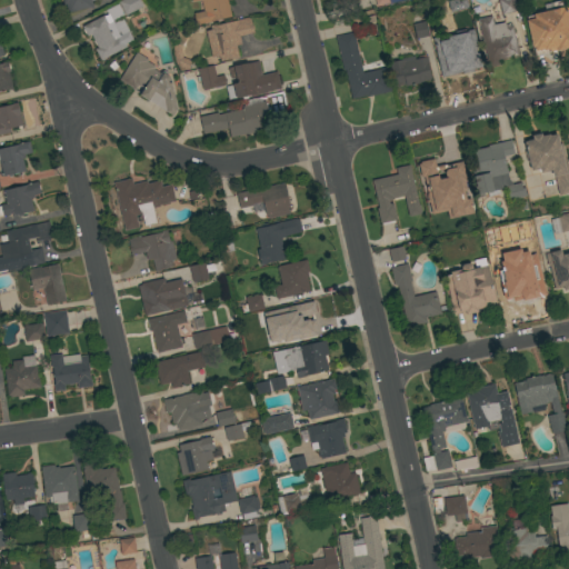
[(93,0),(90,1),(91,7),(65,13),(61,0),(93,0)]
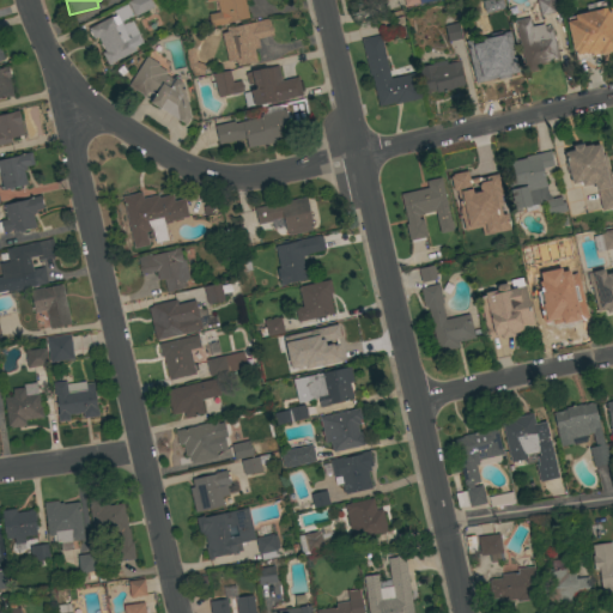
[(134,17),(127,2),(131,0),(149,0),(152,6),(134,17)]
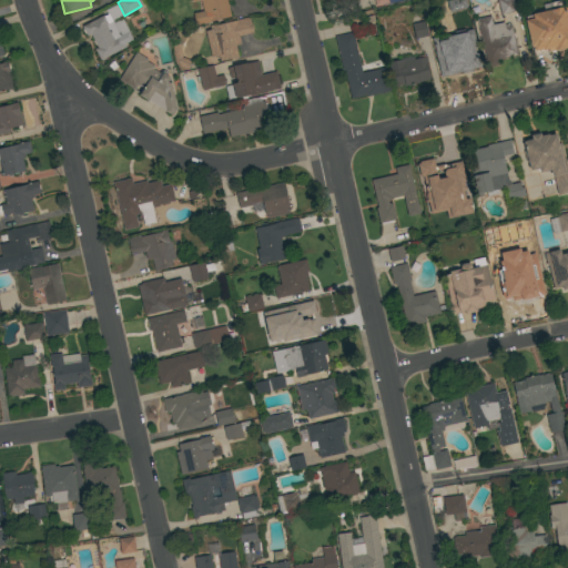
[(226,0),(230,17),(194,24),(192,13),(202,11),(200,0),(191,2),(190,0),(226,0)]
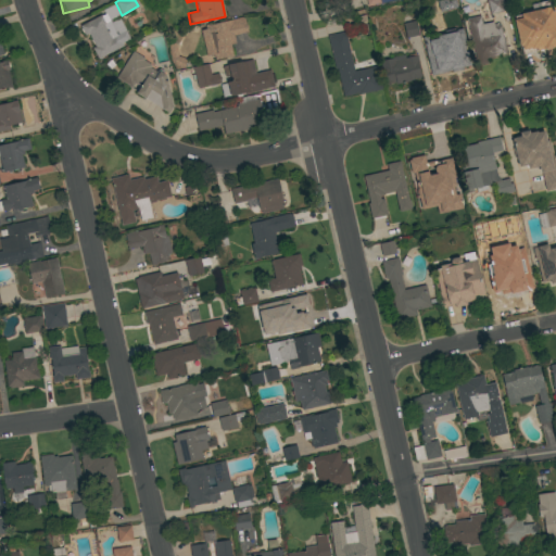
[(501,0),(504,11),(490,14),(485,0),(501,0)]
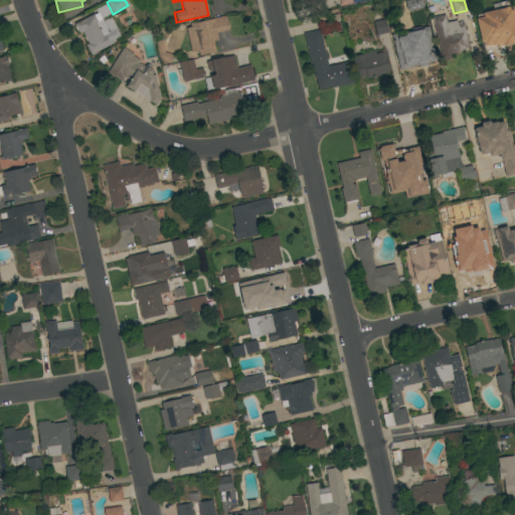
[(514,21),(514,42),(484,50),(476,14),(493,10),(491,4),(507,0),(508,6),(511,6),(514,21)]
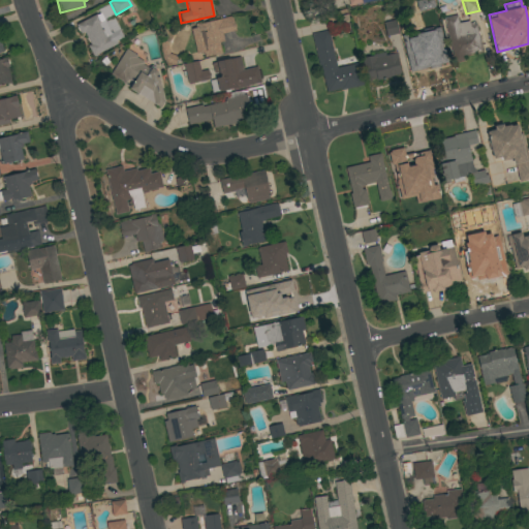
[(96,13),(96,16),(99,13),(97,9),(109,4),(114,13),(103,20),(111,33),(118,29),(123,37),(115,41),(116,43),(92,56),(86,45),(89,44),(83,32),(80,34),(74,25),(96,13)]
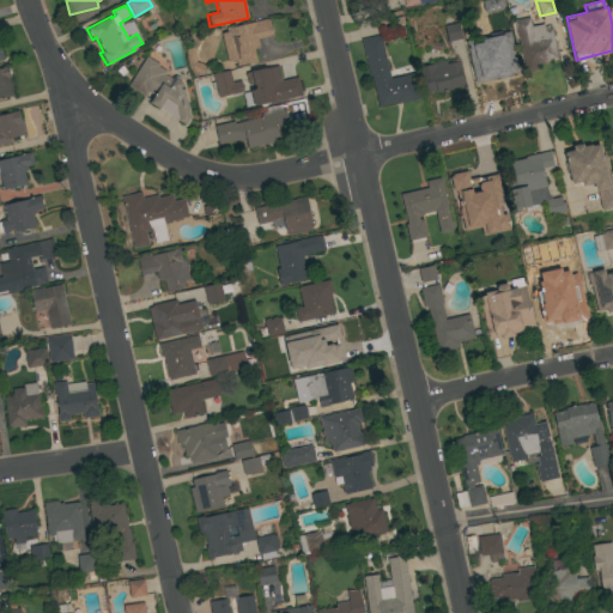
[(558,59),(532,65),(528,48),(520,49),(514,20),(528,17),(530,26),(542,24),(542,26),(547,25),(548,28),(551,28),(558,59)]
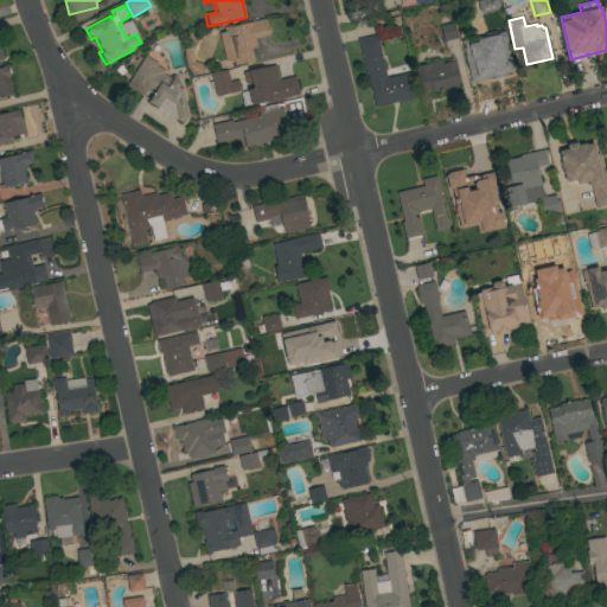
[(269,34),(254,38),(256,48),(250,49),(254,62),(248,63),(248,62),(235,65),(234,59),(224,62),(219,40),(228,39),(225,27),(266,18),(269,34)]
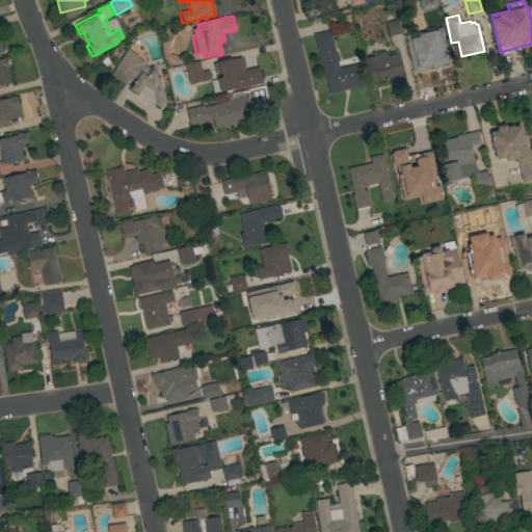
[(396,20),(399,33),(388,36),(384,23),(396,20)]
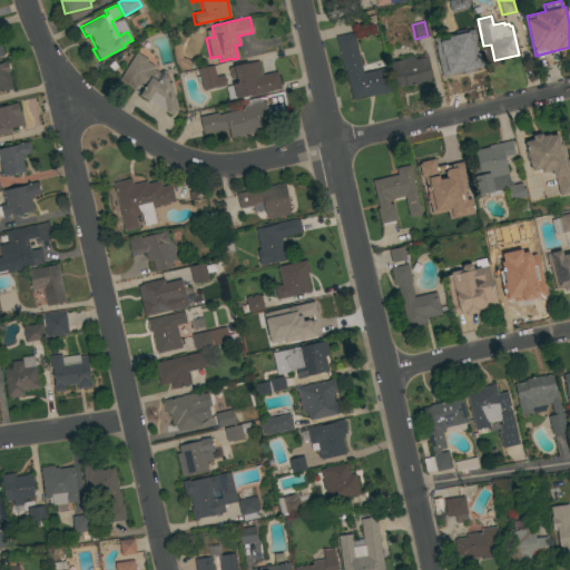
[(480,50),(474,51),(474,55),(480,53),(484,70),(469,74),(465,61),(438,67),(431,41),(441,39),(442,46),(459,41),(458,33),(474,29),(480,50)]
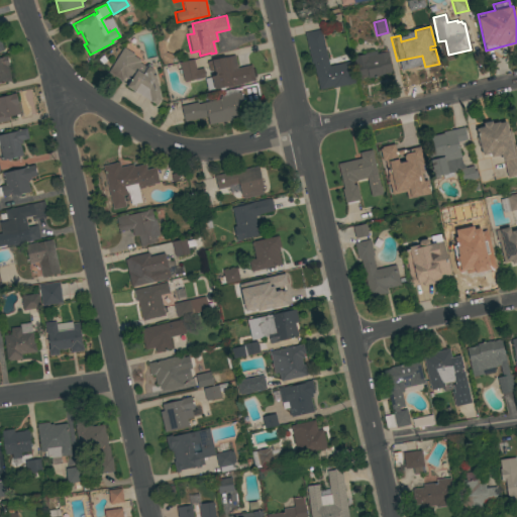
[(332,88),(331,87),(319,90),(312,64),(311,64),(304,33),(319,29),(328,67),(349,62),(354,83),(332,88)]
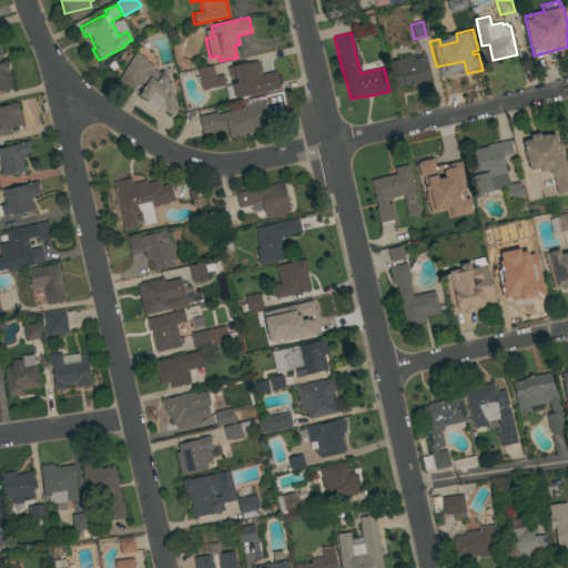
[(190,61),(186,70),(174,66),(170,46),(179,44),(181,58),(190,61)]
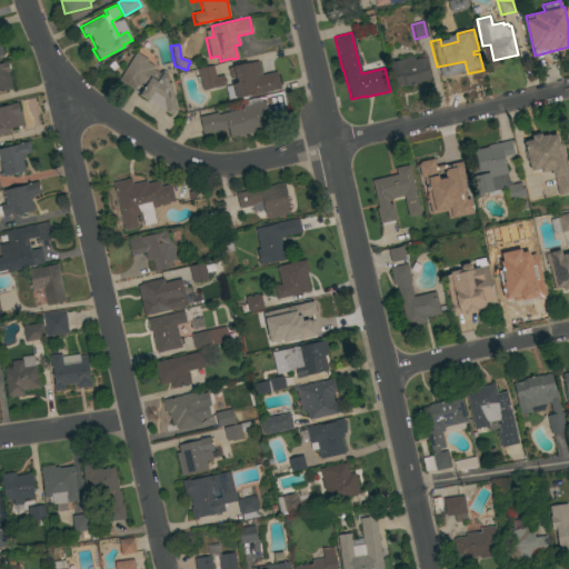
[(136,52),(147,60),(146,61),(155,67),(152,69),(160,73),(160,72),(163,71),(167,73),(167,76),(169,77),(177,109),(171,117),(139,96),(140,93),(118,80),(136,52)]
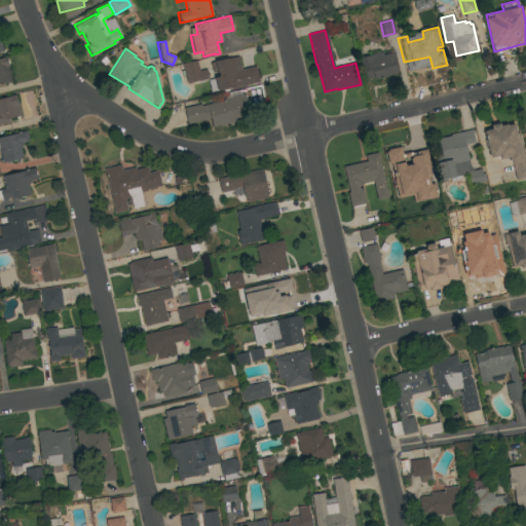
[(360,57),(382,51),(382,54),(392,52),(398,74),(387,76),(387,77),(374,80),(374,78),(365,80),(360,57)]
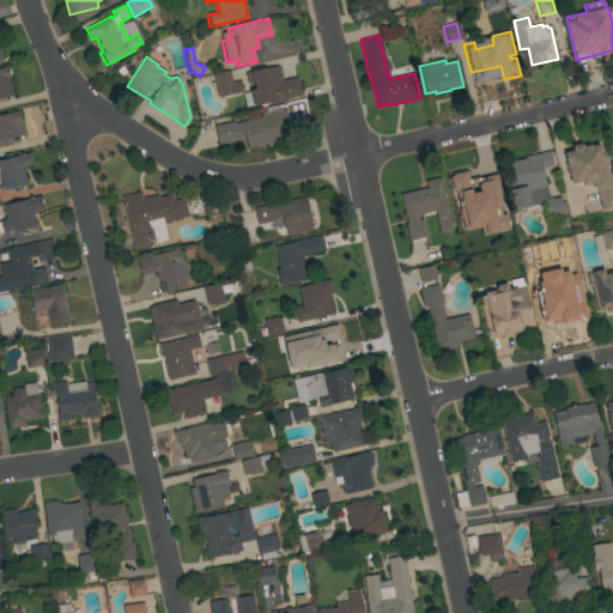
[(280,80),(297,77),(302,96),(266,104),(266,105),(260,107),(260,104),(246,108),(242,93),(255,90),(254,84),(247,85),(244,73),(278,66),(280,80)]
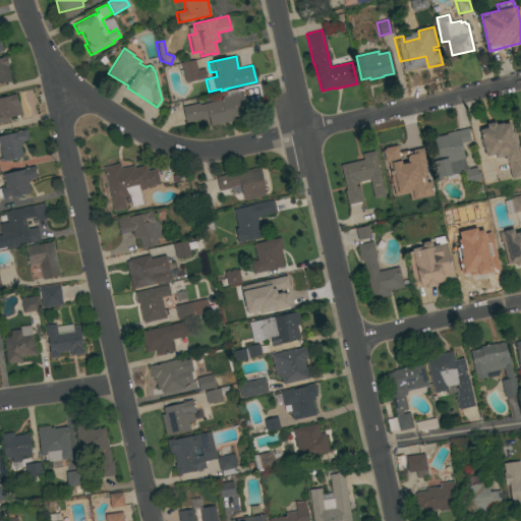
[(0,59),(7,58),(8,65),(7,66),(10,80),(0,82),(0,59)]
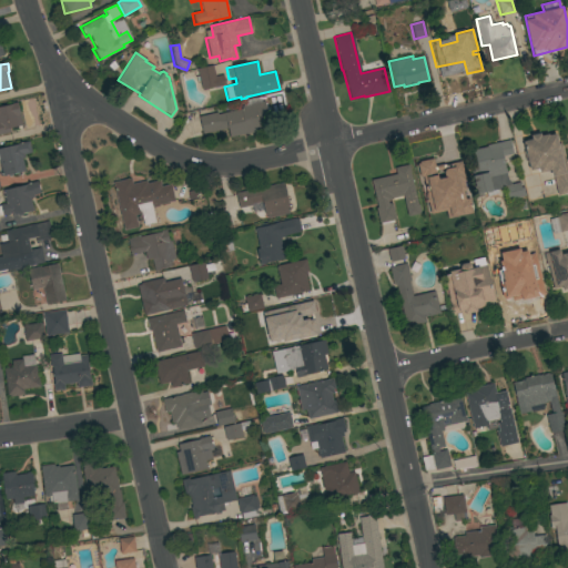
[(202,90),(196,69),(212,66),(214,77),(222,74),(224,85),(202,90)]
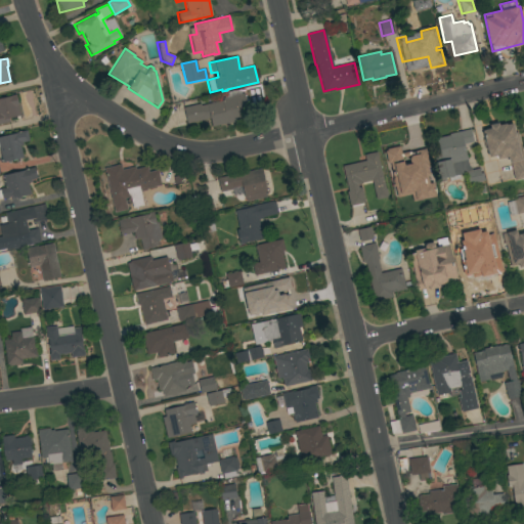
[(200,103),(200,105),(221,100),(221,99),(223,98),(222,93),(239,89),(241,94),(243,93),(246,104),(244,105),(245,112),(238,114),(239,120),(211,127),(209,118),(186,124),(182,107),(200,103)]
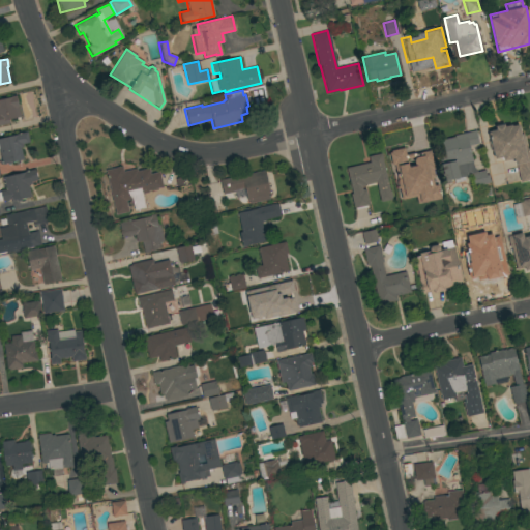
[(20,117),(7,120),(8,123),(0,124),(0,98),(15,95),(20,117)]
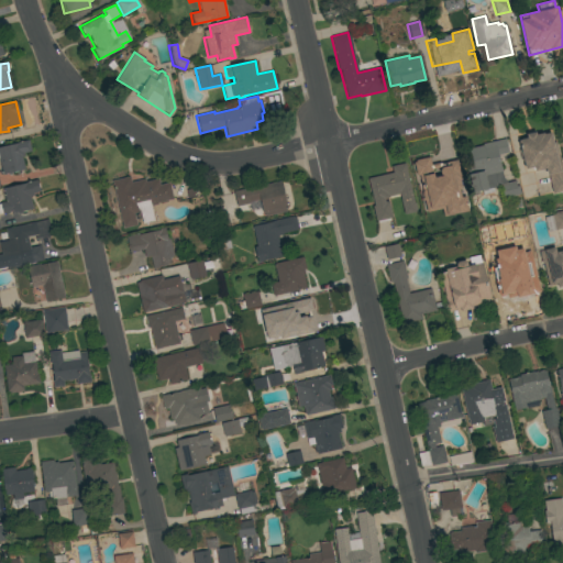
[(562,168),(562,190),(552,194),(548,175),(547,175),(544,168),(533,172),(532,167),(525,169),(522,161),(521,161),(518,151),(520,150),(518,140),(526,139),(525,134),(534,132),(534,134),(542,133),(543,134),(550,133),(552,142),(555,141),(559,158),(561,157),(562,168)]
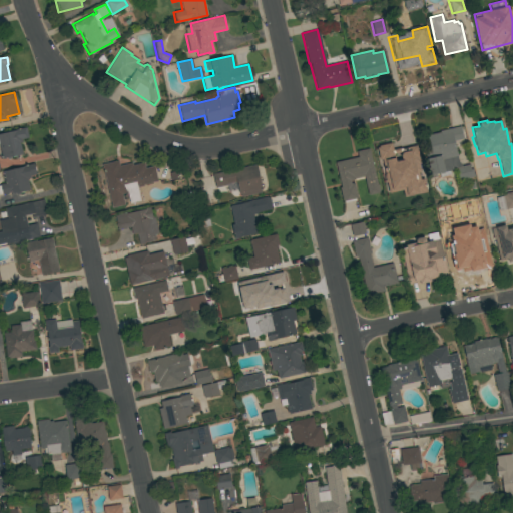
[(468,164),(470,169),(471,169),(473,176),(458,180),(455,169),(430,175),(426,158),(432,157),(426,135),(439,132),(439,131),(459,126),(462,138),(452,141),(458,161),(461,166),(468,164)]
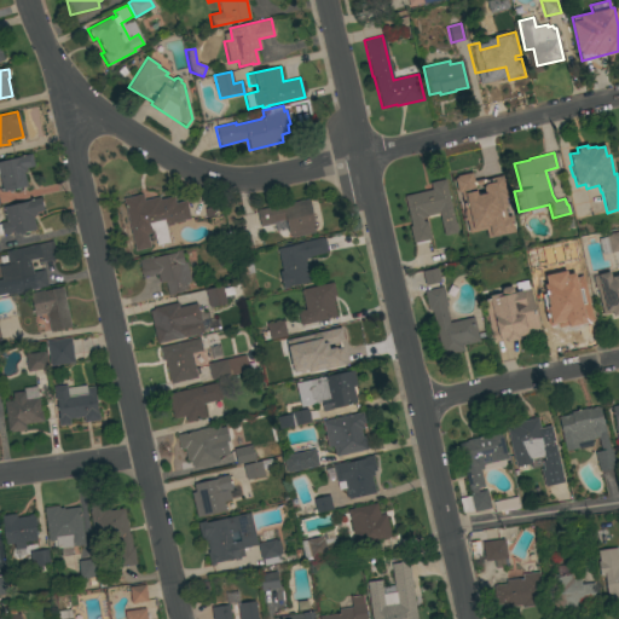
[(0,161),(30,154),(33,167),(24,168),(25,173),(23,173),(25,186),(3,192),(0,183),(0,161)]
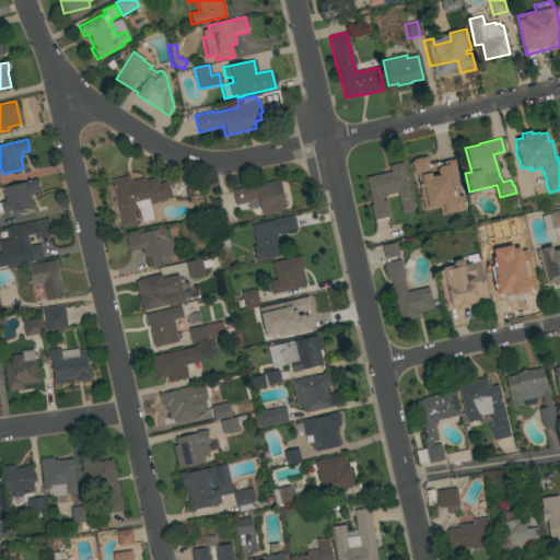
[(410,159),(428,155),(429,159),(441,155),(447,181),(433,184),(435,194),(421,197),(419,187),(418,187),(410,159)]
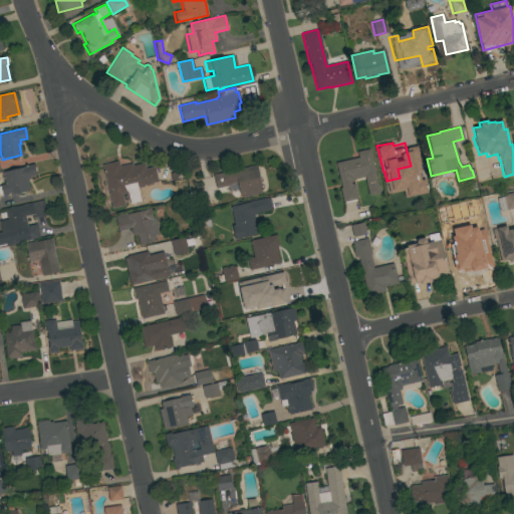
[(376,185),(377,185),(379,192),(378,192),(378,194),(368,196),(363,177),(353,179),(354,181),(350,182),(350,185),(353,184),(356,199),(344,202),(344,201),(342,201),(339,188),(340,188),(335,163),(357,158),(356,152),(368,149),(376,185)]
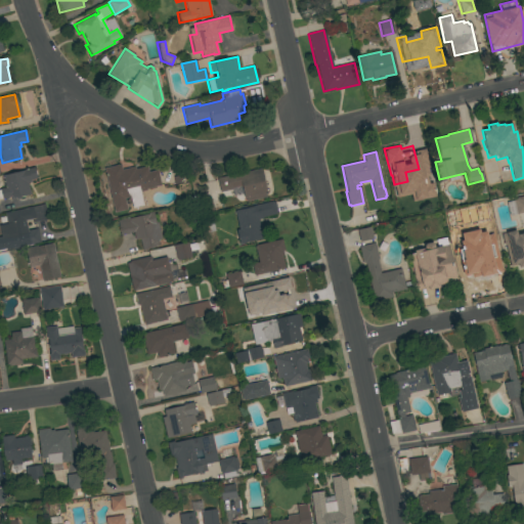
[(114,212),(103,168),(120,164),(121,170),(133,167),(134,169),(146,166),(147,172),(157,170),(160,184),(145,188),(145,189),(139,191),(142,205),(132,208),(131,203),(125,204),(126,209),(114,212)]
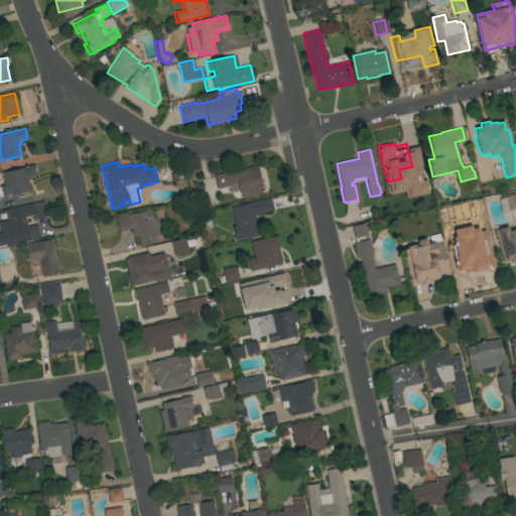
[(32,165),(35,175),(29,176),(30,179),(26,180),(29,191),(9,197),(8,194),(0,195),(0,186),(5,185),(2,172),(32,165)]
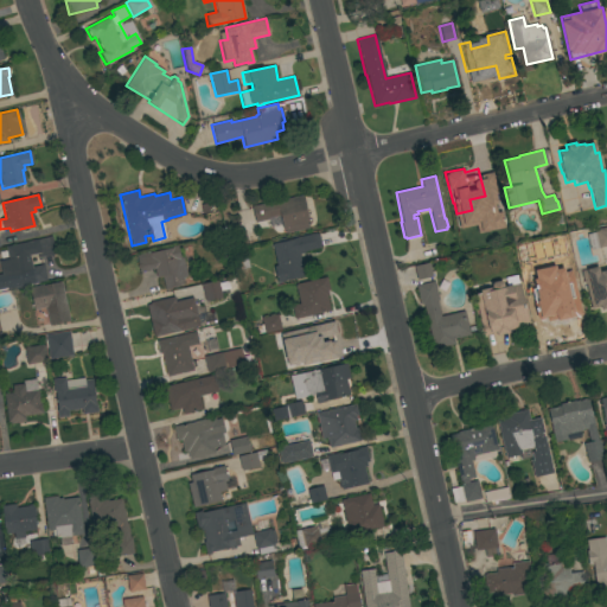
[(302,196),(308,224),(307,224),(307,228),(285,232),(283,230),(282,230),(279,215),(267,218),(268,219),(254,223),(250,206),(302,196)]
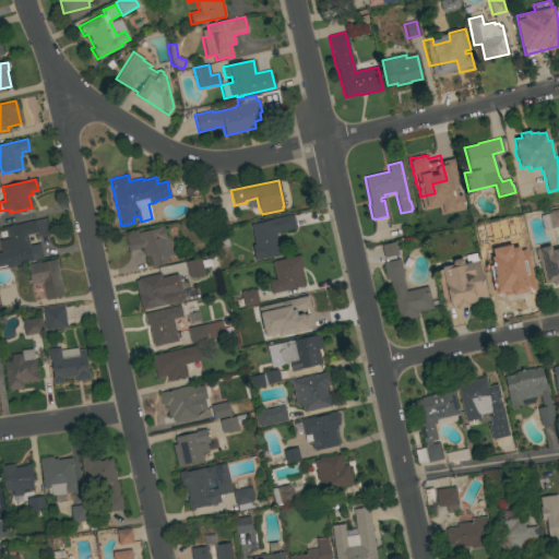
[(467,213),(452,217),(448,201),(464,198),(467,213)]
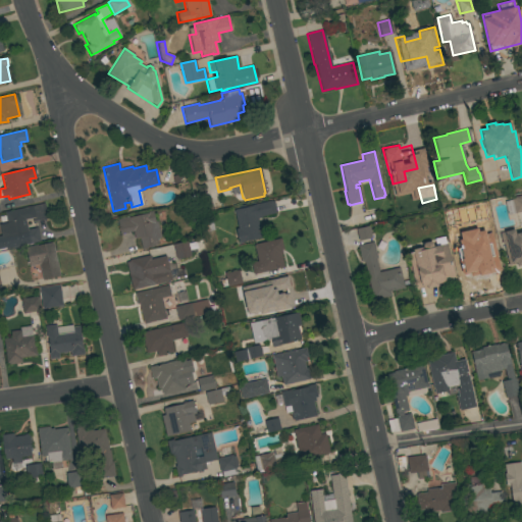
[(521,195),(521,211),(507,215),(504,201),(511,200),(511,198),(521,195)]
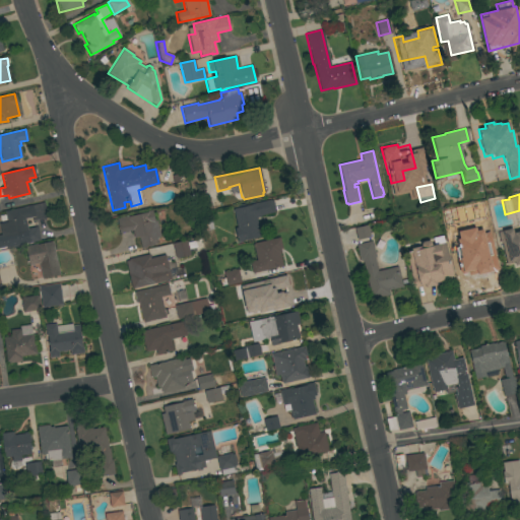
[(271,199),(274,211),(272,211),(272,212),(260,215),(260,216),(255,218),(258,228),(259,228),(261,237),(238,243),(234,229),(237,228),(233,209),(271,199)]
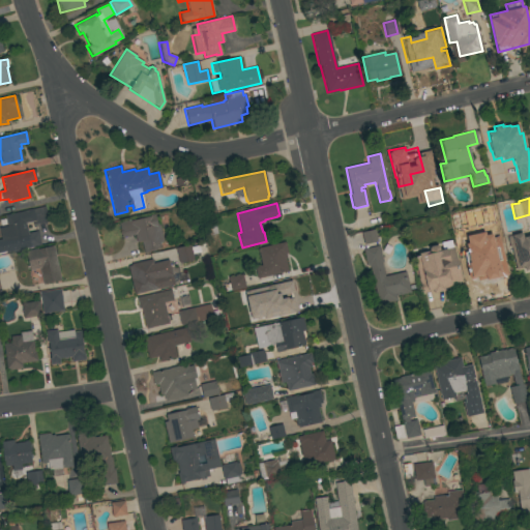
[(43,206),(48,222),(32,225),(32,222),(25,223),(27,233),(37,231),(40,244),(4,253),(0,232),(0,227),(7,227),(4,215),(43,206)]
